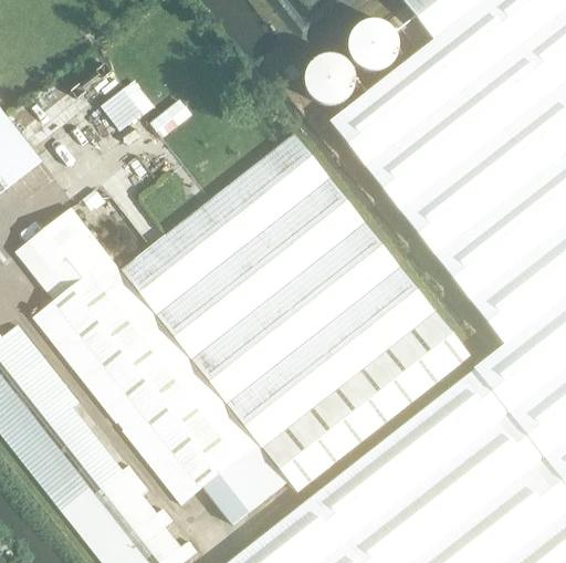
[(329,120),(503,343),(565,423),(565,0),(402,0),(433,39),(329,120)]
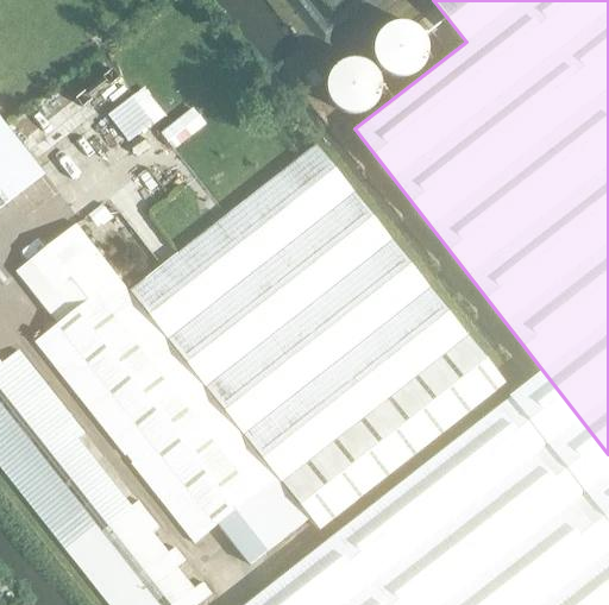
[(132,93),(108,113),(129,139),(152,120),(132,93)]
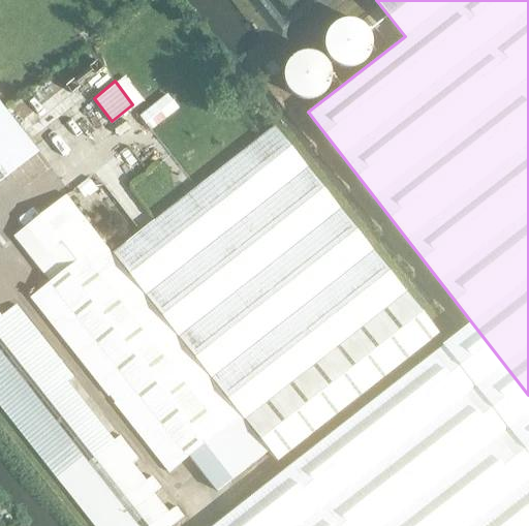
[(60,177),(3,104),(0,100),(0,221),(5,221),(60,177)]
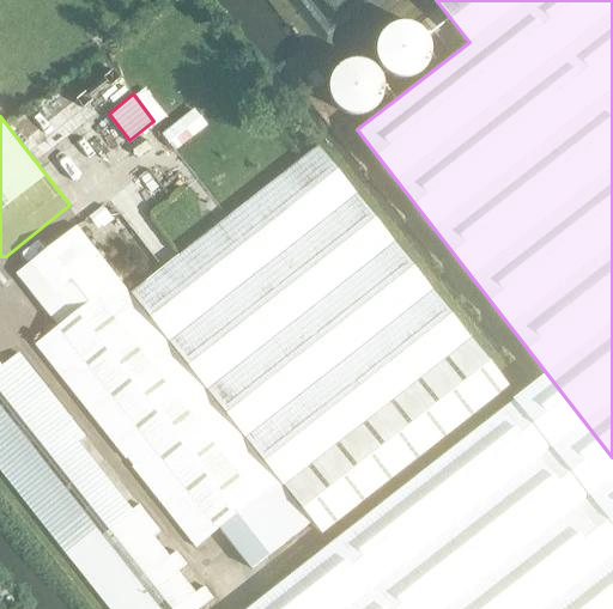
[(242,166),(211,192),(224,208),(278,165),(256,136),(234,156),(242,166)]
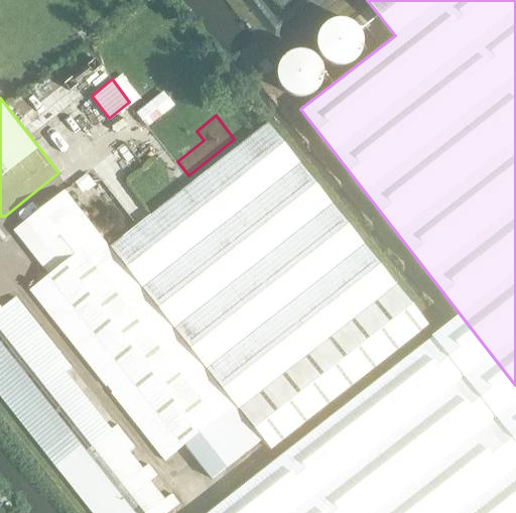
[(428,325),(349,224),(267,121),(111,245),(271,449),(428,325)]
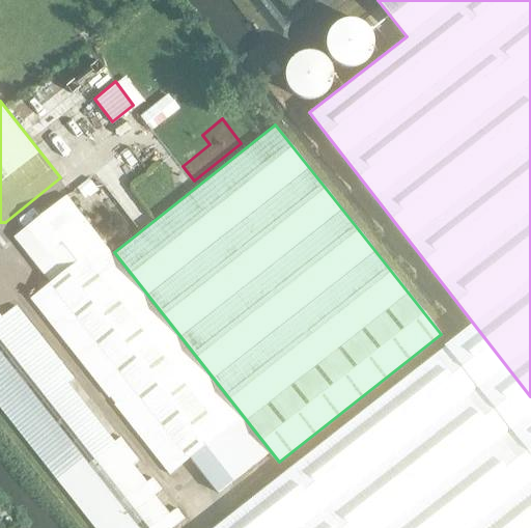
[(50,281),(103,241),(104,241),(67,194),(16,237),(50,281)]
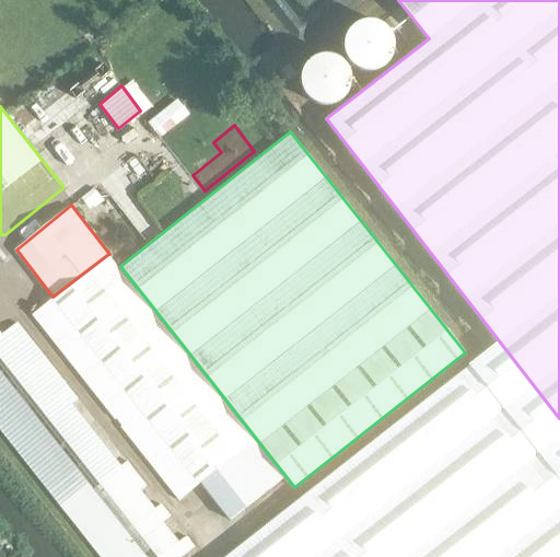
[(200,480),(229,518),(283,475),(108,254),(53,297),(31,312),(178,498),(200,480)]
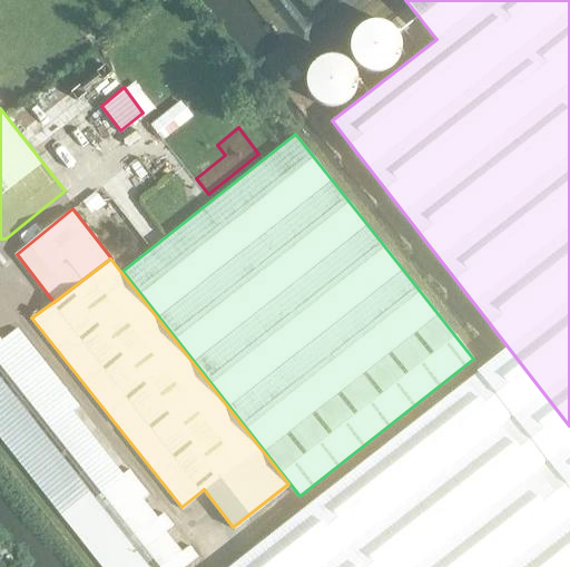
[(0,438),(102,566),(182,566),(198,555),(19,326),(3,339),(0,334),(0,438)]
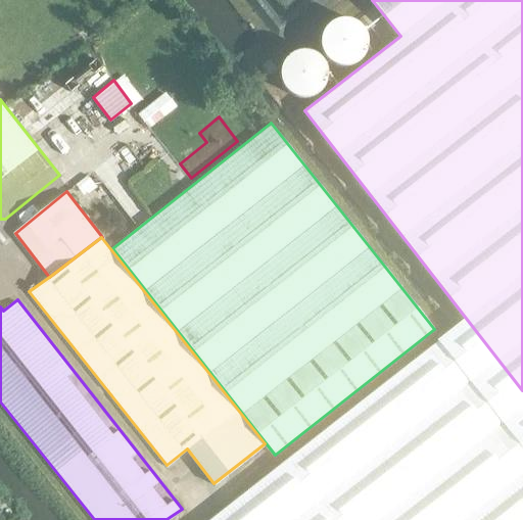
[(522,519),(522,390),(465,317),(206,519),(522,519)]
